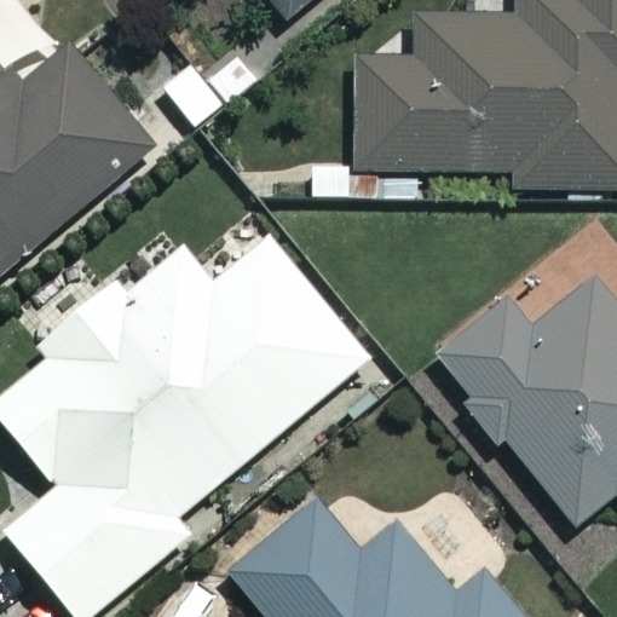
[(272,0),(289,19),(312,0),(272,0)]
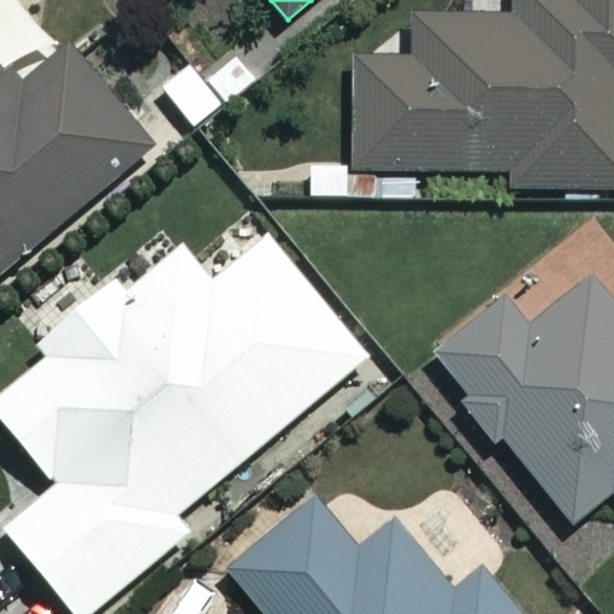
[(613,0),(513,0),(513,21),(415,21),(415,63),(354,63),(353,170),(509,171),(509,189),(613,188),(613,0)]
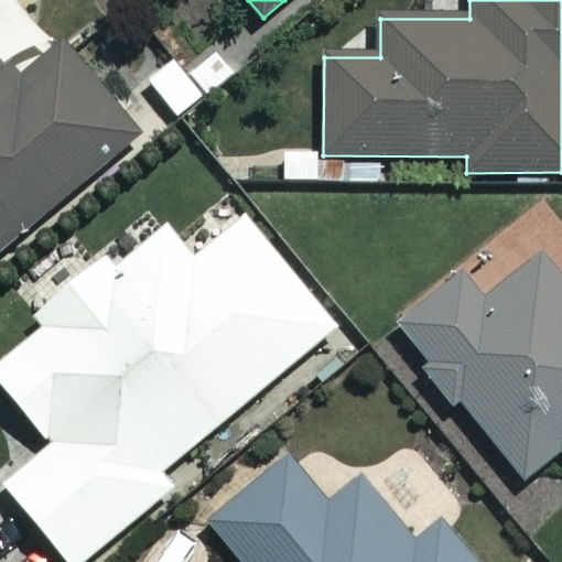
[(14,89),(0,73),(0,248),(143,130),(71,43),(14,89)]
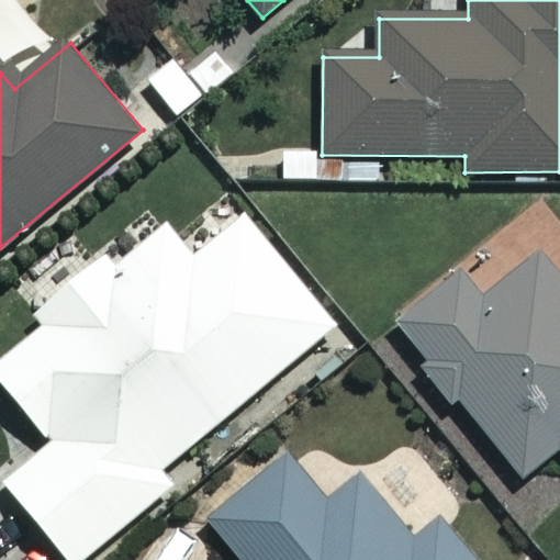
[(185,75),(175,63),(149,84),(179,120),(236,73),(216,48),(185,75)]
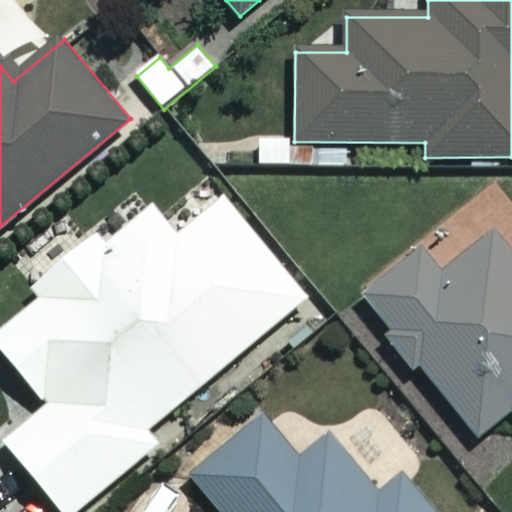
[(306,298),(223,198),(176,237),(151,208),(105,246),(96,234),(35,284),(45,296),(0,333),(0,347),(48,406),(4,443),(60,511),(75,511),(158,444),(148,431),(306,298)]
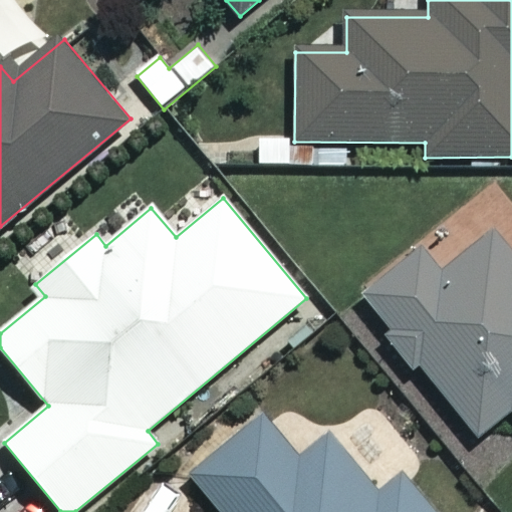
[(511,203),(376,307),(394,328),(380,337),(415,380),(427,371),(477,437),(511,411),(511,203)]
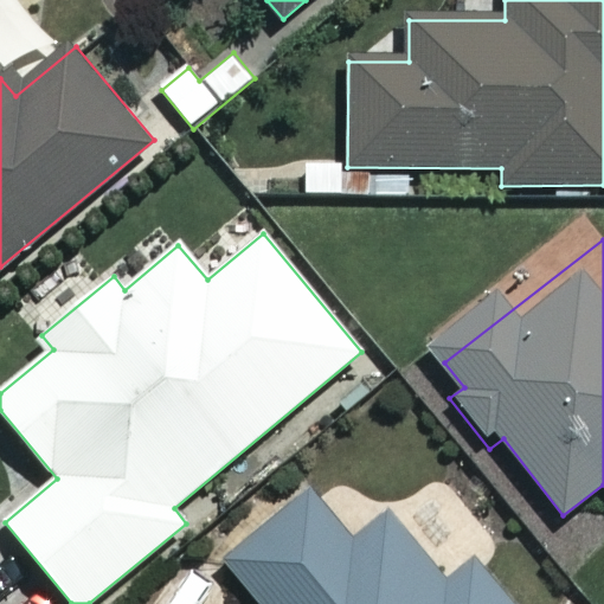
[(352,545),(308,493),(225,560),(261,603),(506,603),(473,563),(447,585),(387,514),(352,545)]
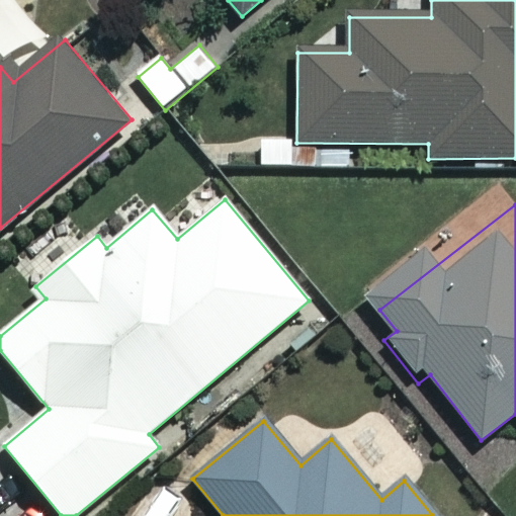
All buildings are outlined.
